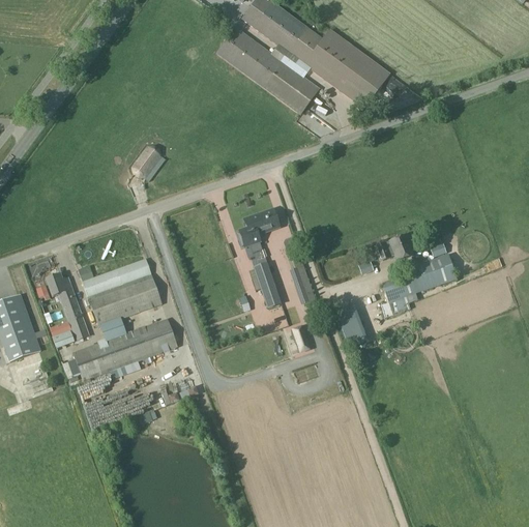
[(324,37),(272,0),(255,0),(241,18),(365,108),(390,72),(330,29),(324,37)]
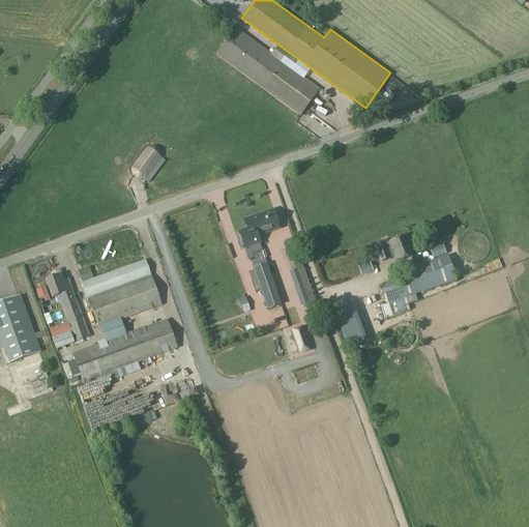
[(309,77),(299,69),(296,72),(286,64),(283,69),(301,85),(309,77)]
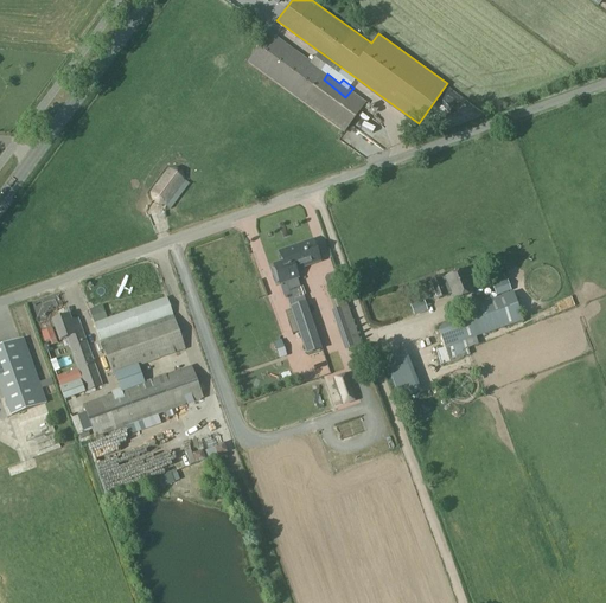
[(152,198),(159,203),(168,203),(187,179),(185,168),(178,164),(168,165),(151,190),(152,198)]
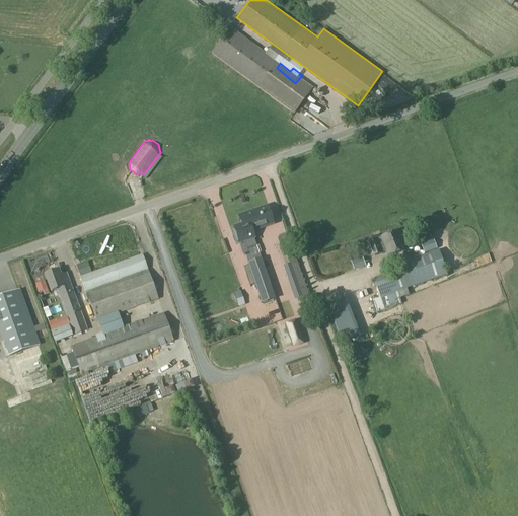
[(170,162),(151,168),(153,174),(144,176),(145,182),(174,173),(170,162)]
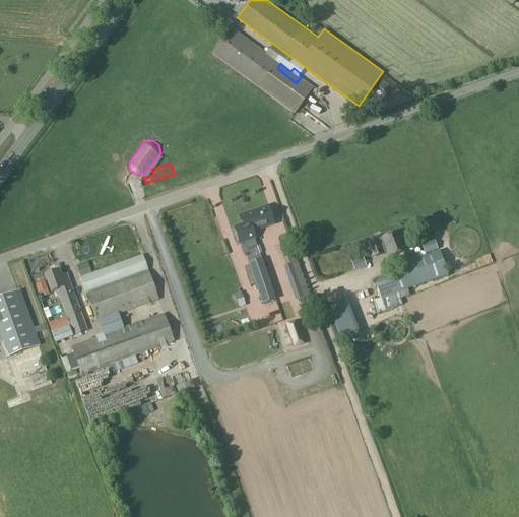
[(253,230),(274,221),(268,204),(247,211),(253,230)]
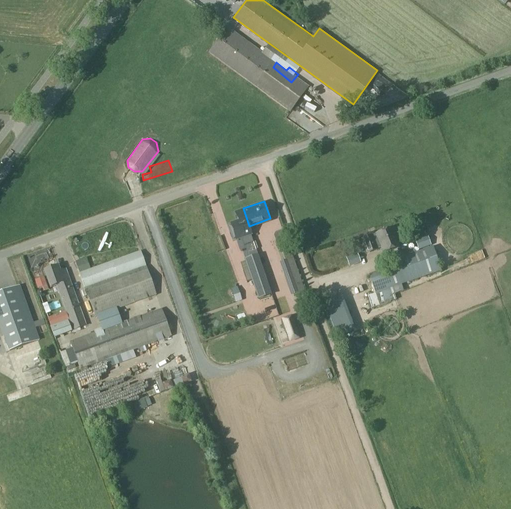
[(252,232),(249,226),(243,208),(236,211),(239,219),(232,222),(237,237),(252,232)]
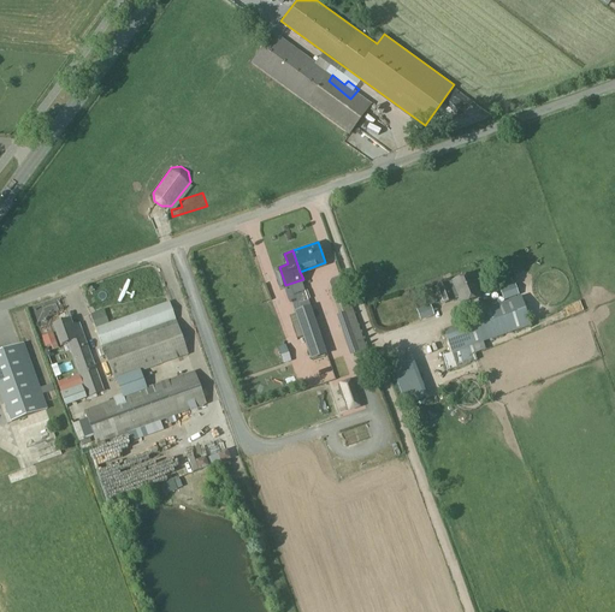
[(473,271),(436,285),(443,302),(460,296),(462,302),(482,295),(473,271)]
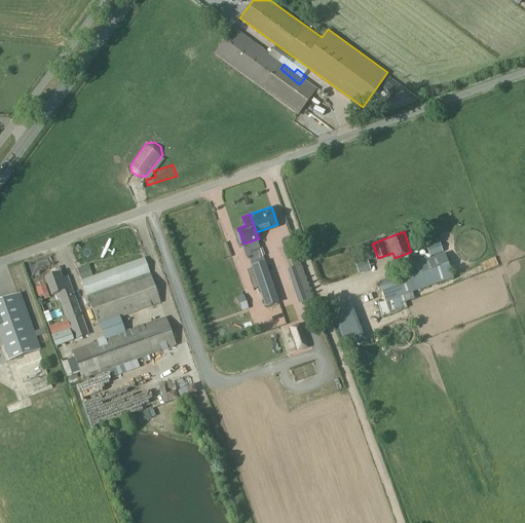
[(134,235),(137,248),(144,246),(140,233),(134,235)]
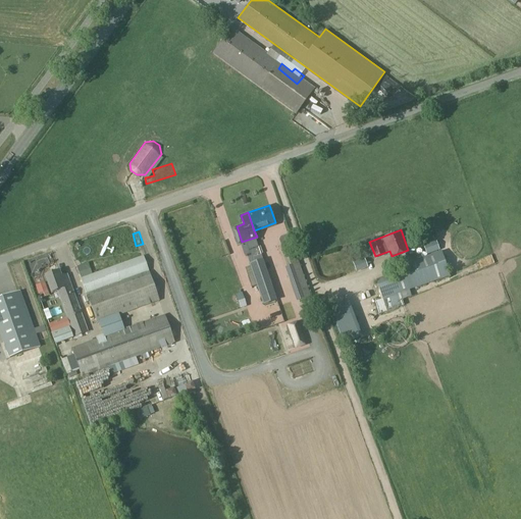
[(294,243),(281,247),(288,264),(285,265),(297,299),(311,295),(294,243)]
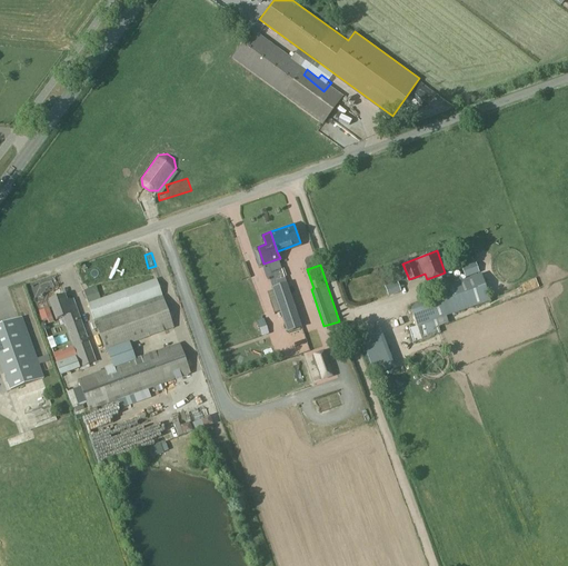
[(107,350),(175,325),(157,277),(89,301),(107,350)]
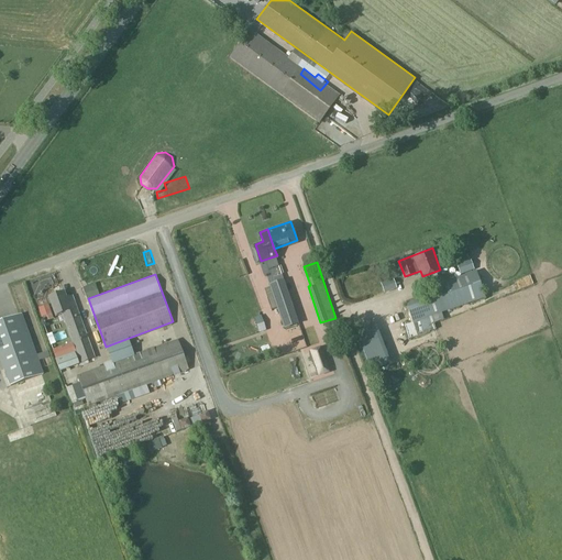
[(444,317),(441,310),(485,295),(477,275),(432,292),(407,302),(418,333),(436,327),(433,321),(444,317)]
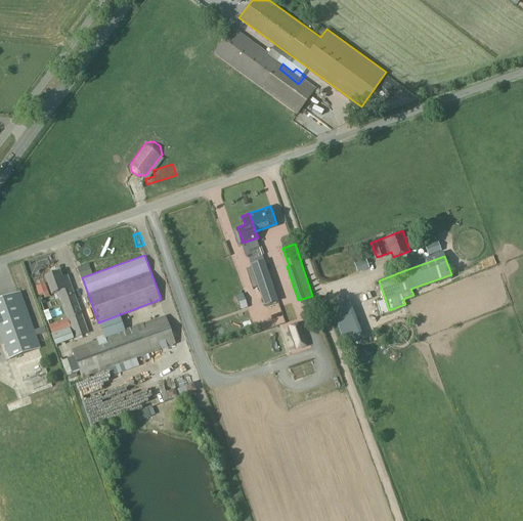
[(265,303),(278,299),(264,259),(252,264),(265,303)]
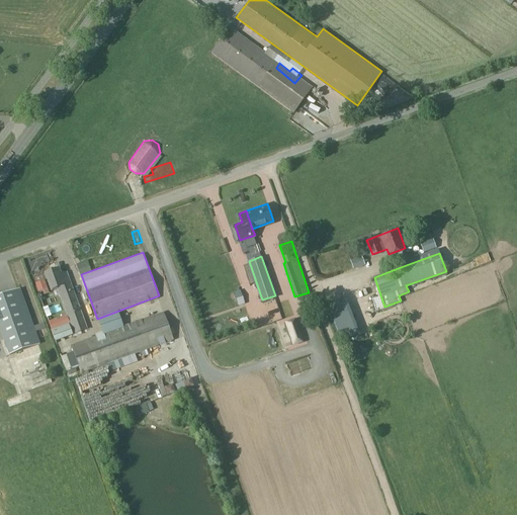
[(361,257),(351,260),(353,267),(363,263),(361,257)]
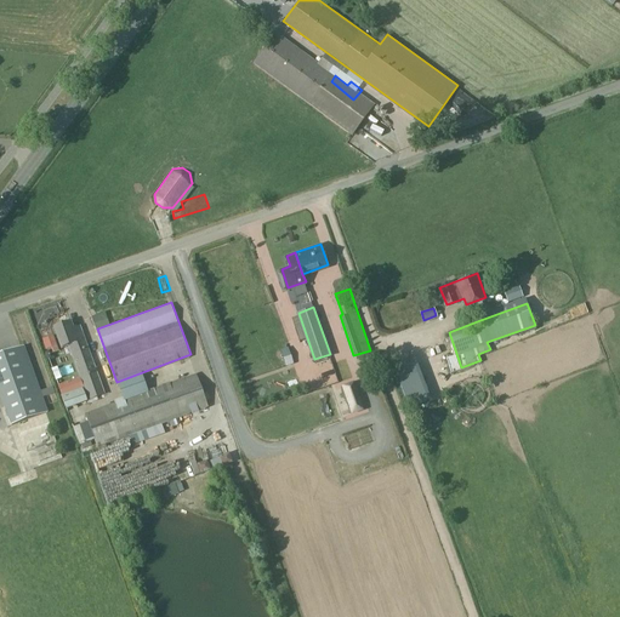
[(107,393),(89,344),(80,324),(74,326),(72,320),(55,326),(62,346),(75,341),(78,349),(72,352),(89,399),(107,393)]
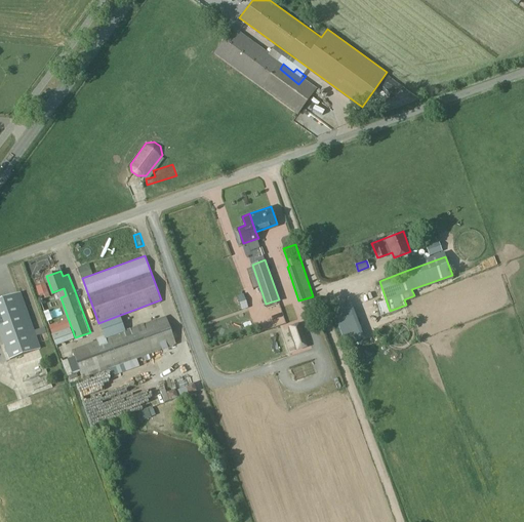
[(59,312),(56,300),(49,303),(46,289),(36,292),(38,302),(43,300),(47,315),(59,312)]
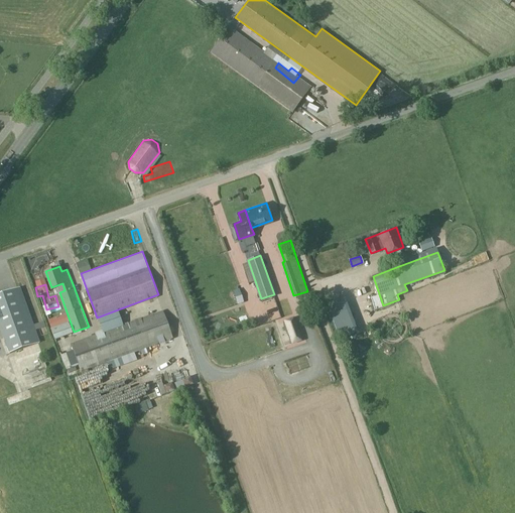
[(8,352),(39,341),(36,330),(39,329),(38,324),(34,325),(20,286),(0,293),(0,319),(6,318),(11,334),(2,337),(8,352)]
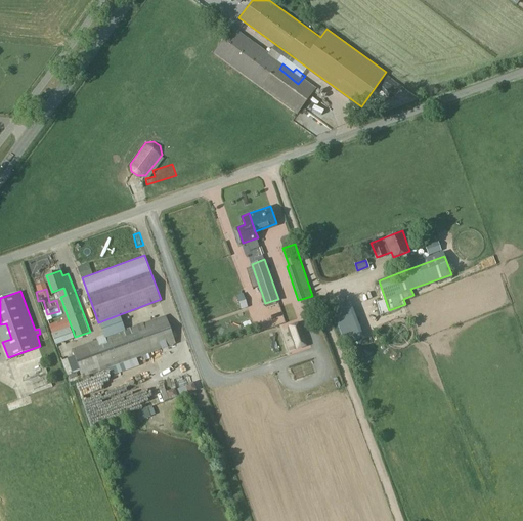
[(320,319),(318,312),(310,314),(313,322),(320,319)]
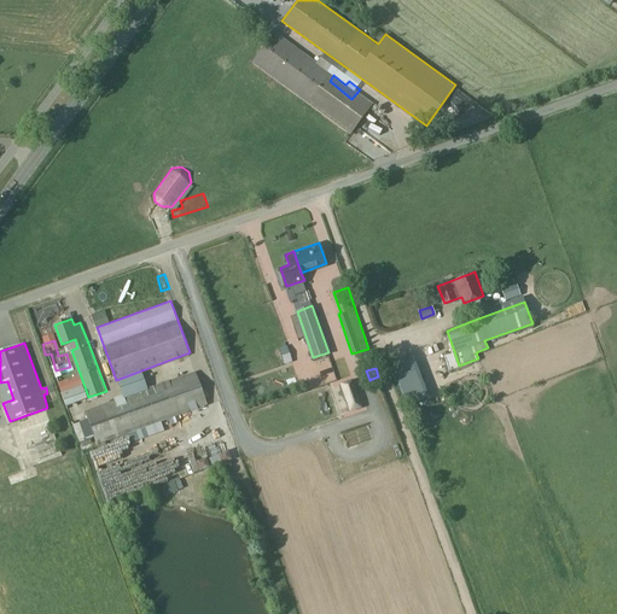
[(208,403),(196,369),(85,409),(97,443),(208,403)]
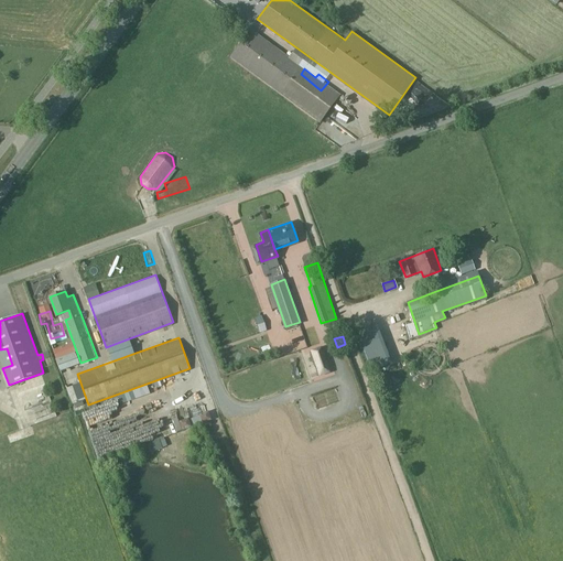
[(292,337),(281,342),(284,348),(294,345),(292,337)]
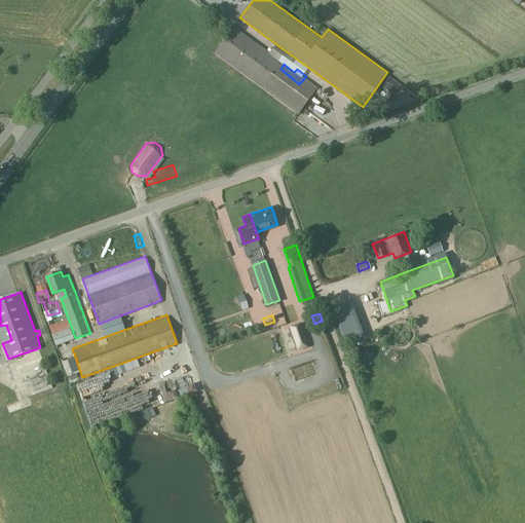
[(49,329),(53,326),(49,316),(44,319),(49,329)]
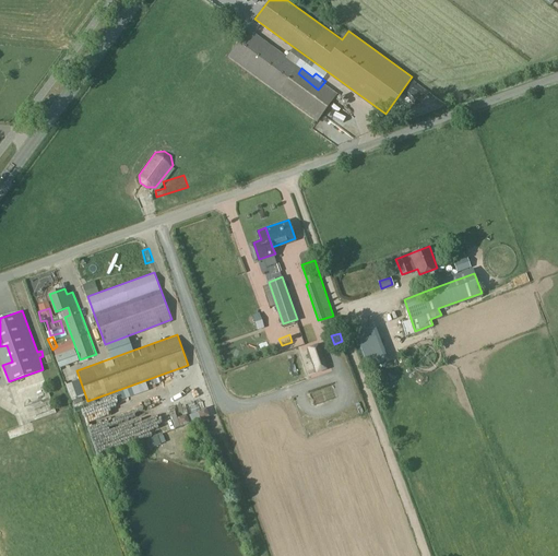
[(321,342),(309,346),(317,370),(329,366),(321,342)]
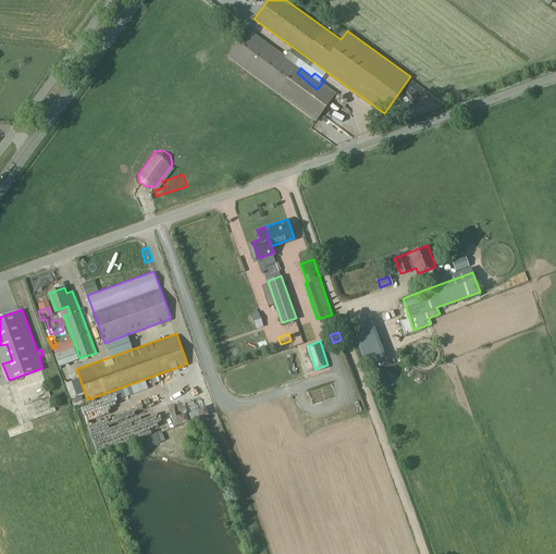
[(52,353),(56,361),(76,354),(73,345),(52,353)]
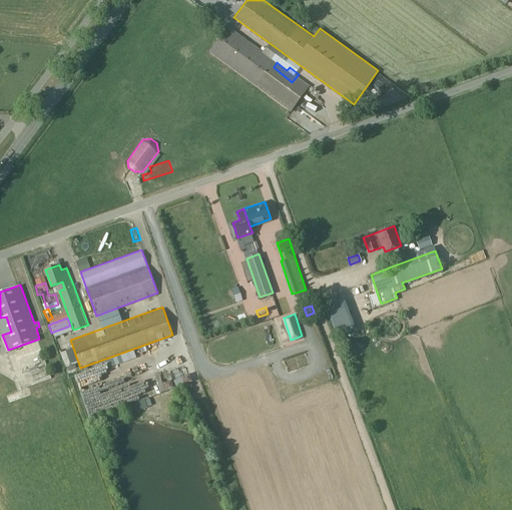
[(346,338),(353,334),(350,328),(343,332),(346,338)]
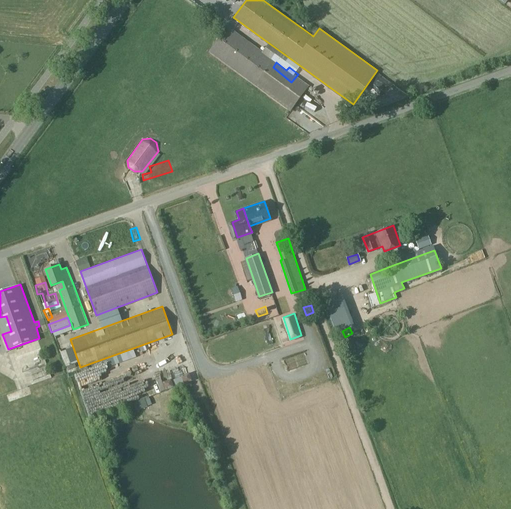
[(72,354),(61,359),(67,373),(78,368),(72,354)]
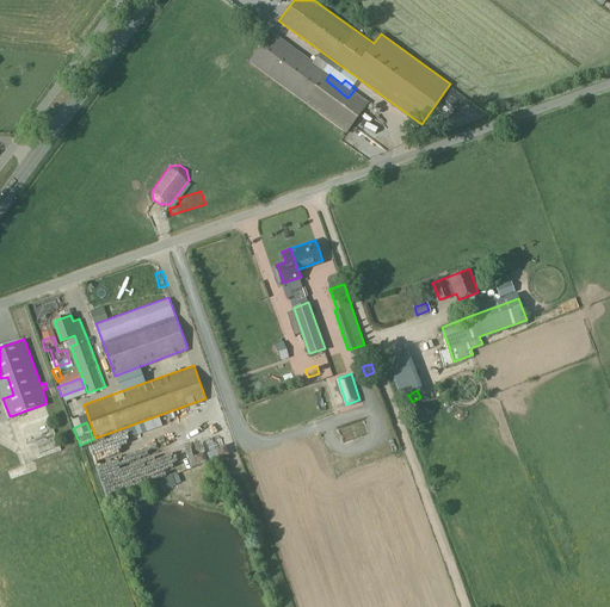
[(222,496),(226,509),(245,503),(241,490),(222,496)]
